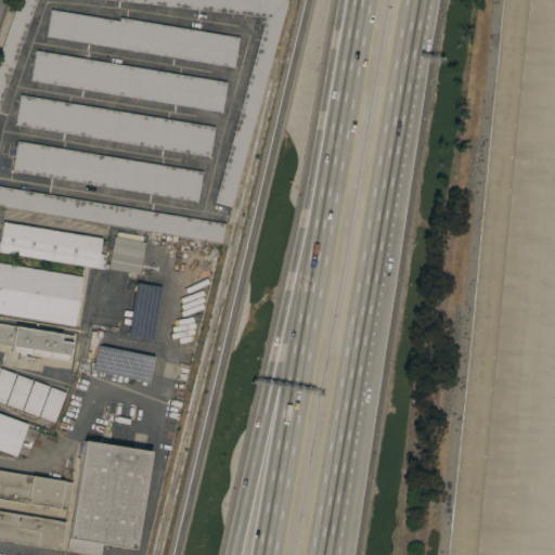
[(46,36),(50,10),(119,21),(119,17),(239,37),(233,67),(46,36)]
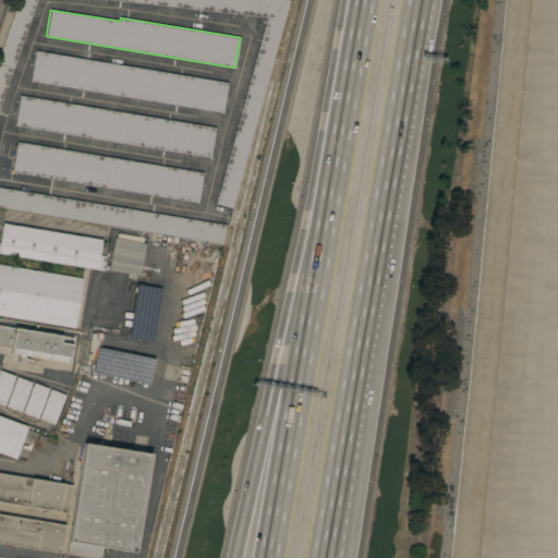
[(31,81),(35,50),(227,83),(222,112),(31,81)]
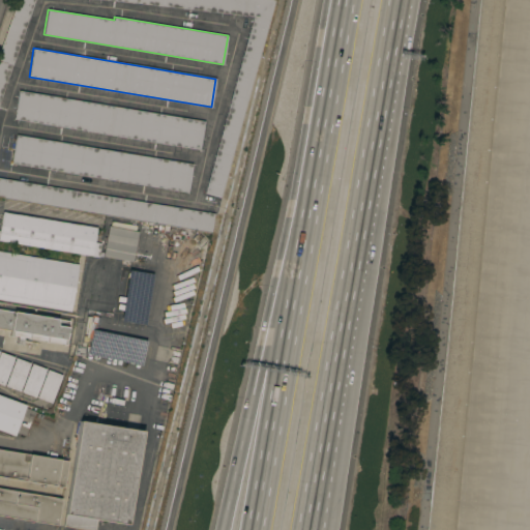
[(15,119),(19,90),(204,121),(200,150),(15,119)]
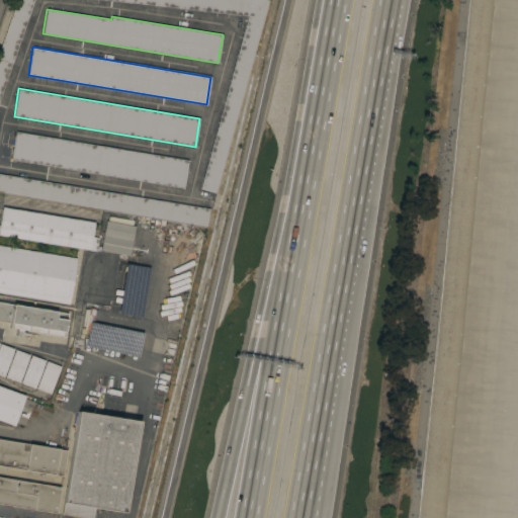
[(11,160),(16,132),(188,160),(183,188),(11,160)]
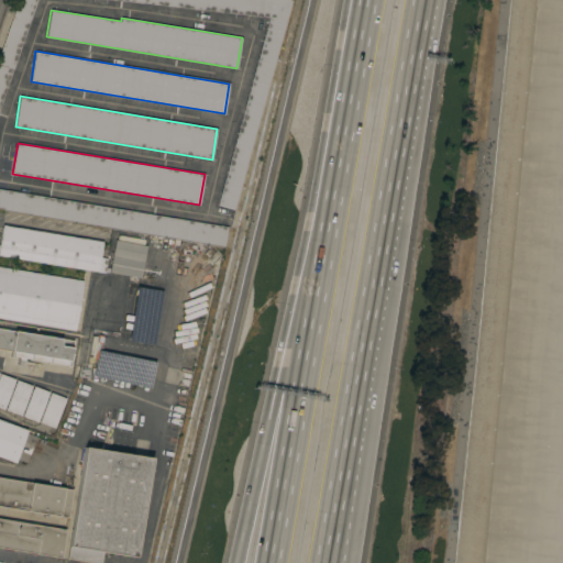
[(3,210),(4,209),(0,208),(0,188),(227,227),(223,246),(3,210)]
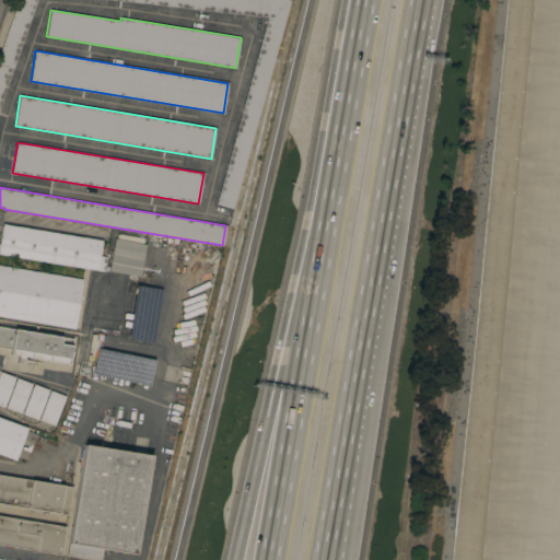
[(0,236),(2,223),(102,241),(100,256),(106,257),(104,271),(0,254),(0,265),(82,279),(74,328),(0,315),(0,236)]
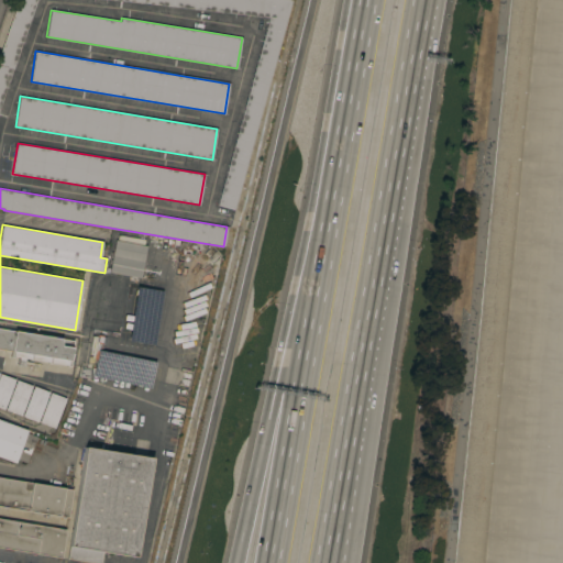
[(141,278),(110,272),(117,240),(147,245),(141,278)]
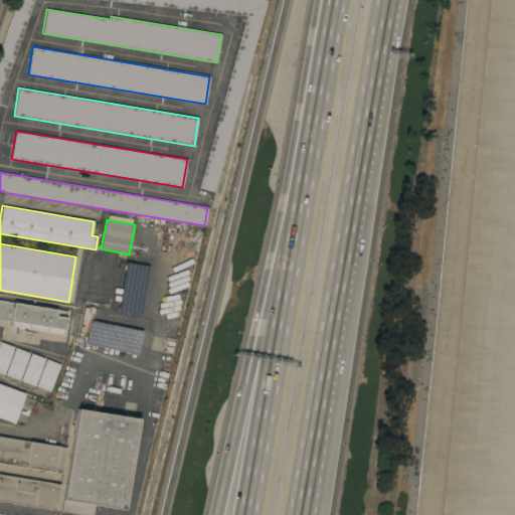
[(141,316),(117,312),(126,262),(150,266),(141,316)]
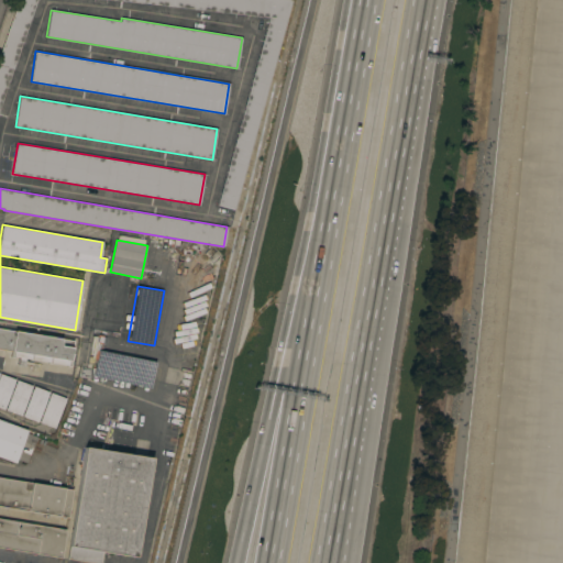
[(0,328),(74,340),(69,366),(66,366),(66,365),(51,362),(50,364),(47,363),(47,362),(32,360),(32,361),(29,360),(29,359),(24,359),(22,366),(17,365),(18,356),(13,356),(13,357),(10,357),(11,351),(0,349),(0,328)]
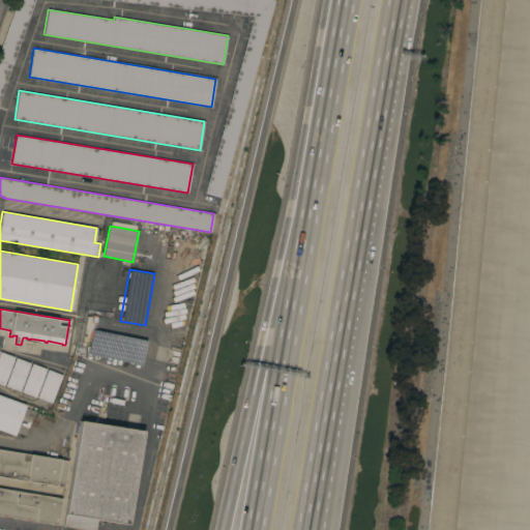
[(92,330),(146,341),(142,365),(87,355),(92,330)]
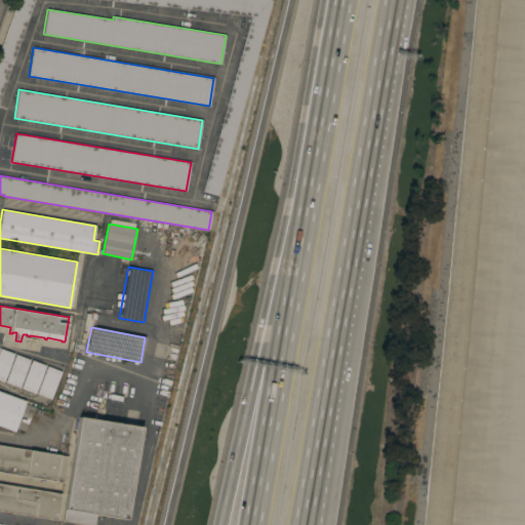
[(3,381),(0,379),(0,349),(13,354),(3,381)]
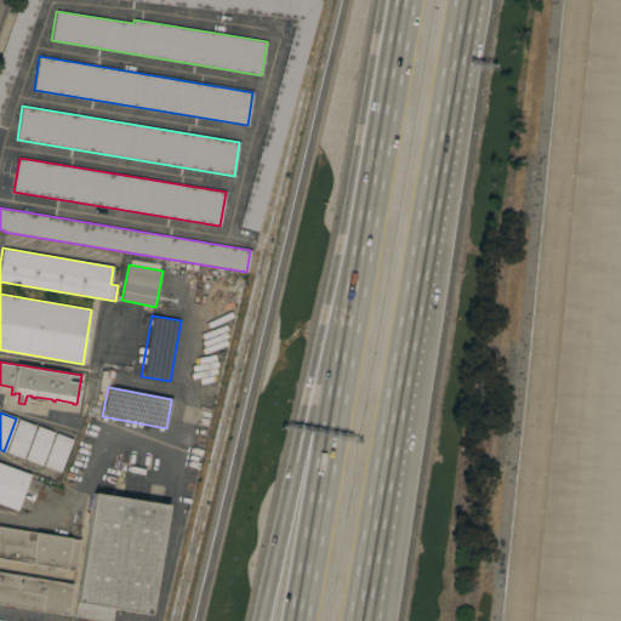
[(23,459),(6,451),(18,419),(35,425),(23,459)]
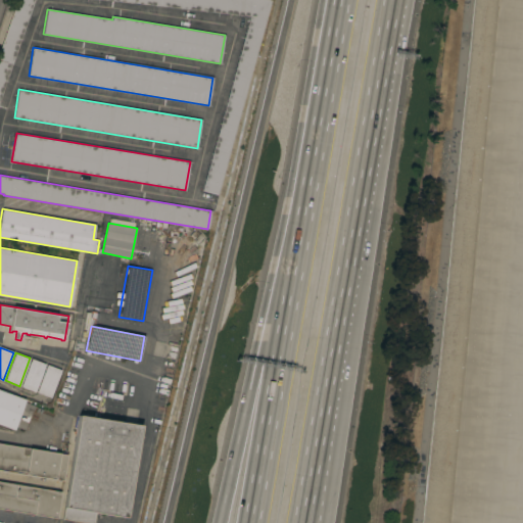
[(35,391),(20,386),(32,359),(45,364),(35,391)]
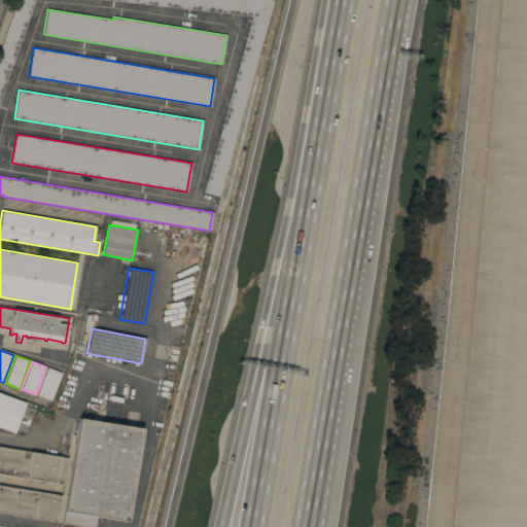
[(50,400),(37,395),(47,367),(62,373),(50,400)]
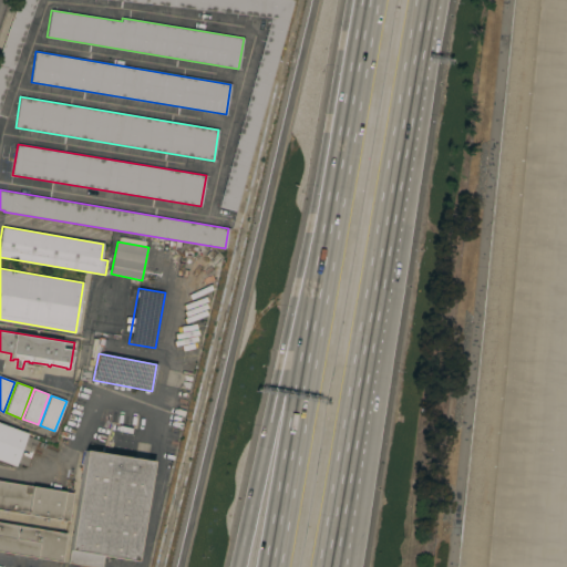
[(0,461),(0,423),(27,433),(26,435),(37,440),(39,441),(37,446),(34,445),(32,453),(21,449),(20,452),(30,456),(27,466),(17,462),(14,466),(0,461)]
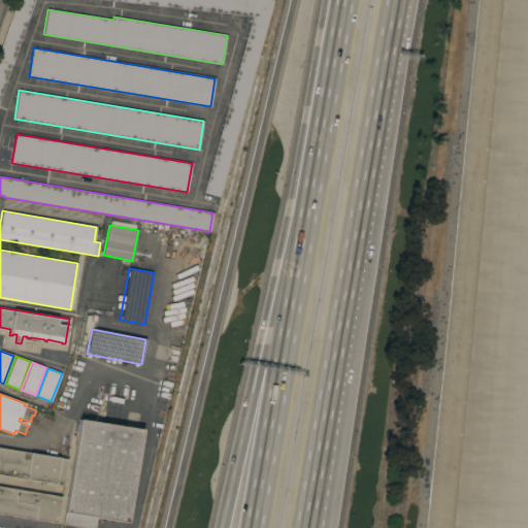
[(127,522),(96,517),(94,527),(87,527),(62,524),(79,419),(142,429),(127,522)]
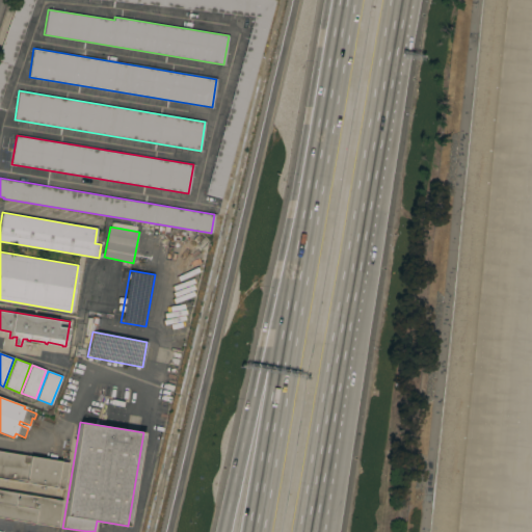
[(0,478),(0,451),(68,462),(63,489),(0,478)]
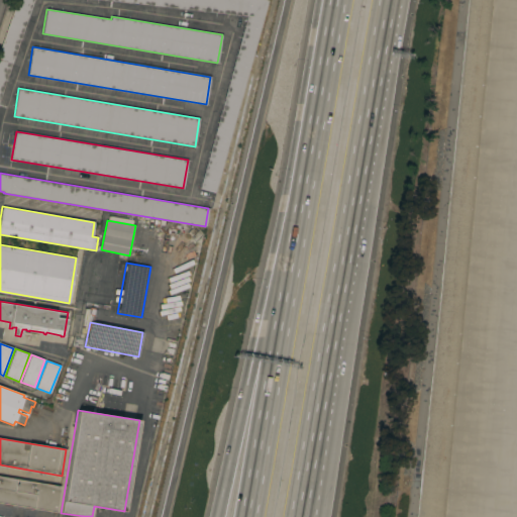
[(0,502),(0,476),(60,486),(56,512),(0,502)]
